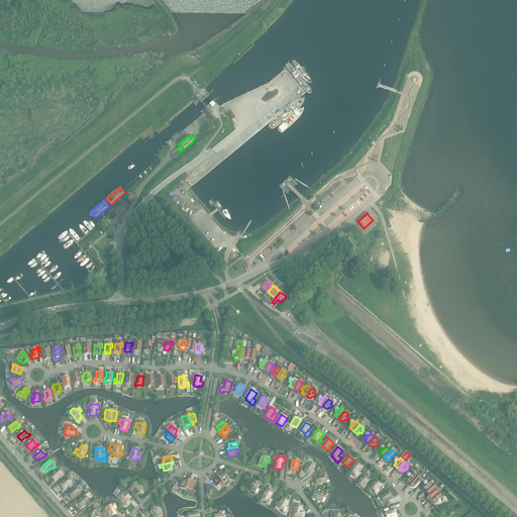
[(354,476),(353,477),(356,479),(360,474),(358,472),(363,467),(357,462),(350,471),(351,472),(350,473),(353,475),(354,476)]
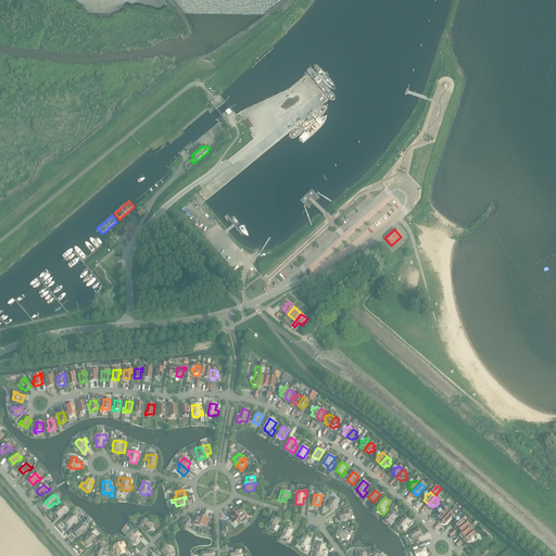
[(327,506),(332,510),(338,502),(332,498),(327,506)]
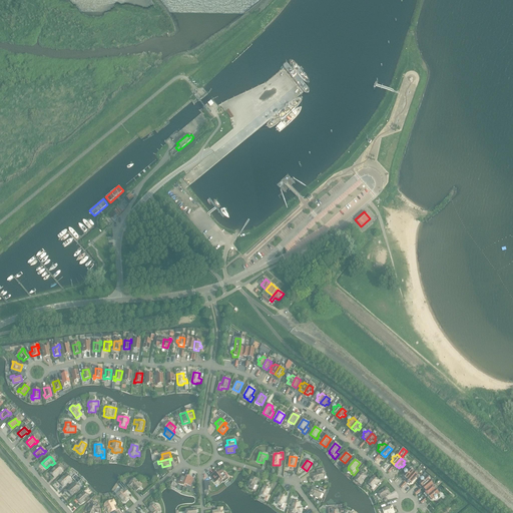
[(57,466),(50,473),(54,478),(59,474),(60,475),(63,472),(61,470),(62,469),(59,466),(58,467),(57,466)]
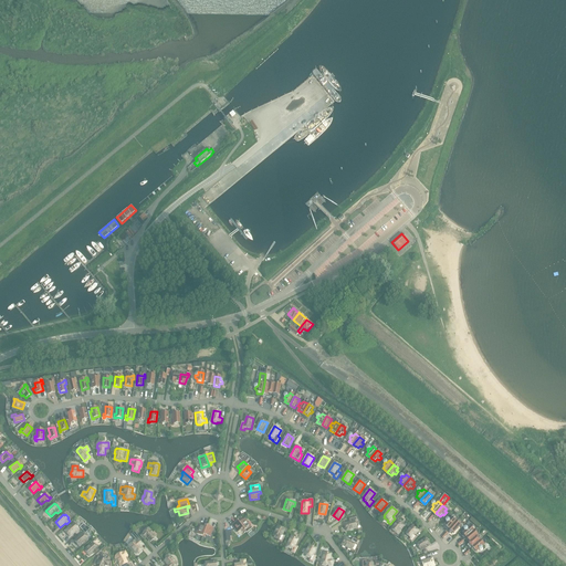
[(349,520),(349,523),(345,524),(346,531),(356,528),(355,522),(357,521),(356,517),(349,520)]
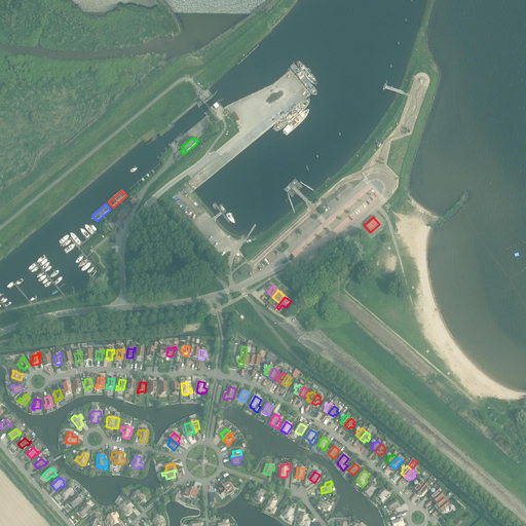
[(414,489),(418,492),(424,485),(420,482),(418,484),(417,483),(415,483),(415,484),(415,486),(416,487),(414,489)]
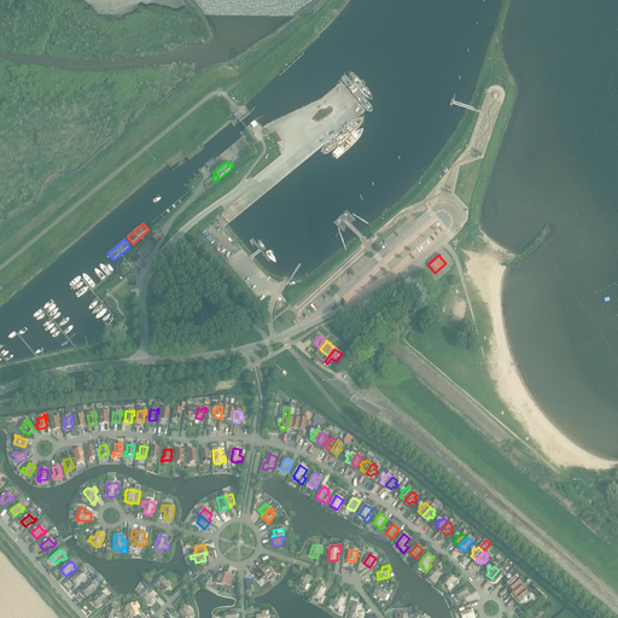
[(516,566),(513,569),(522,577),(525,573),(516,566)]
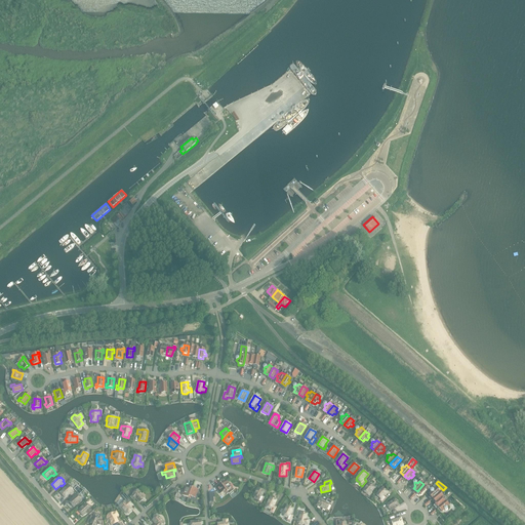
[(221,482),(220,484),(227,492),(229,494),(234,490),(232,488),(227,482),(224,484),(221,482)]
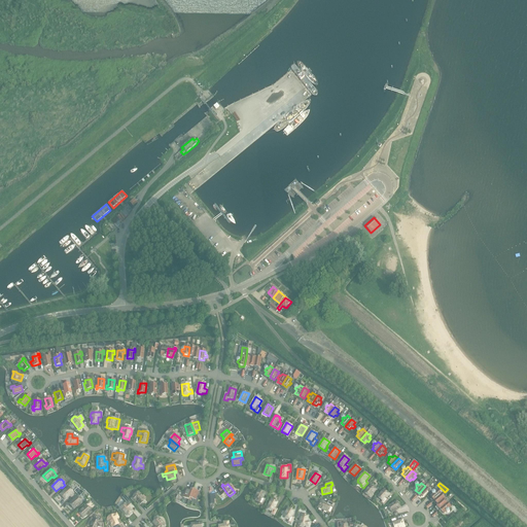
[(227,494),(221,486),(216,490),(221,496),(224,493),(226,495),(227,494)]
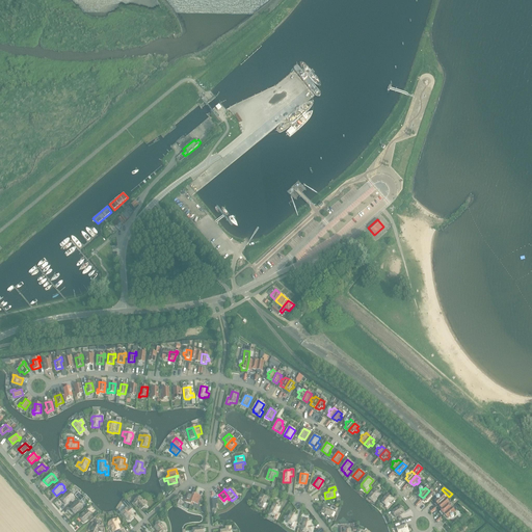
[(368,498),(374,503),(377,500),(376,499),(379,495),(374,490),(368,498)]
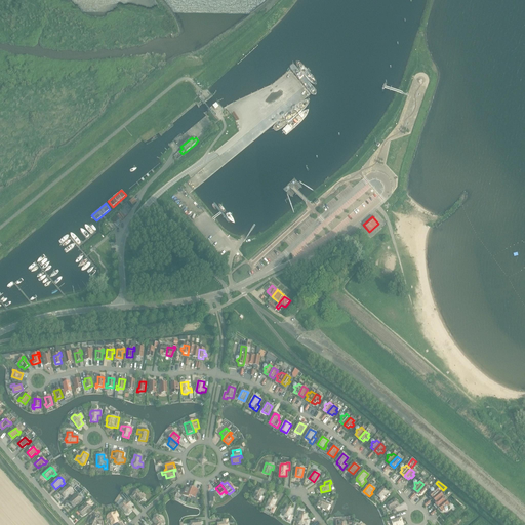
[(421,495),(428,488),(423,484),(417,491),(421,495)]
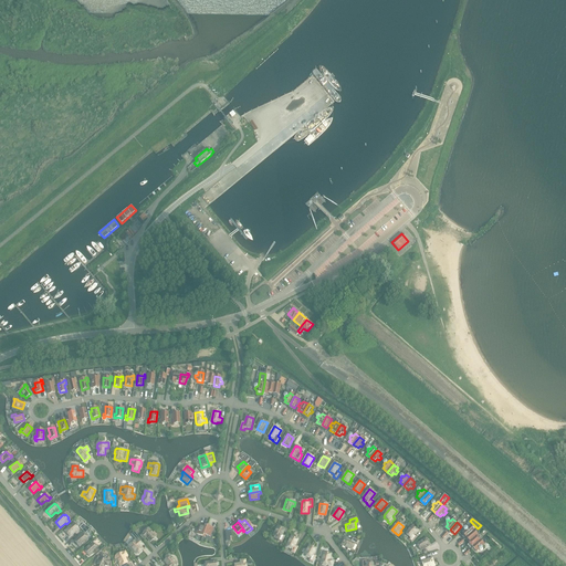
[(74,523),(65,531),(70,536),(74,533),(75,535),(81,531),(79,528),(74,523)]
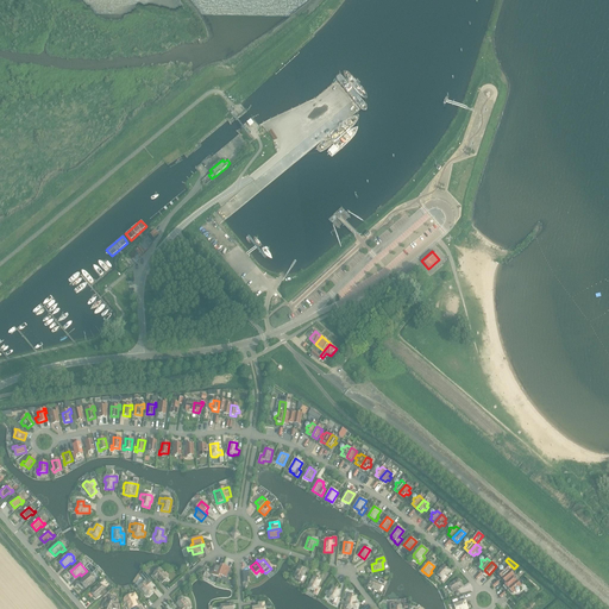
[(218,577),(223,566),(220,565),(219,567),(214,565),(211,575),(213,575),(212,578),(217,579),(218,577)]
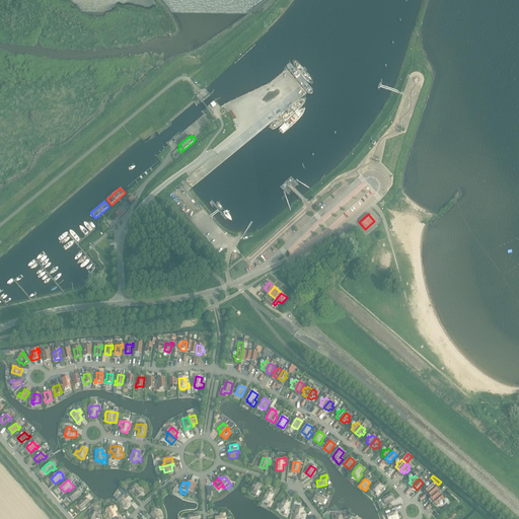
[(190,483),(186,492),(188,493),(189,491),(193,493),(196,485),(190,483)]
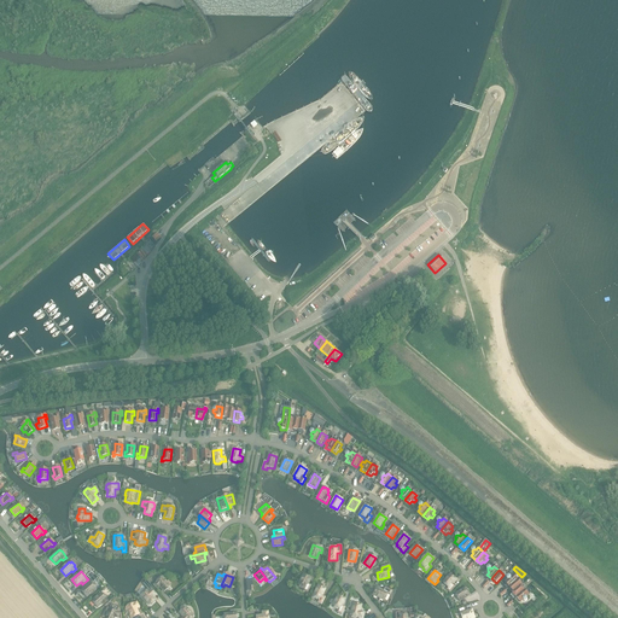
[(304,589),(303,590),(307,593),(310,586),(308,584),(310,578),(303,575),(298,586),(299,586),(299,587),(303,589),(304,589)]
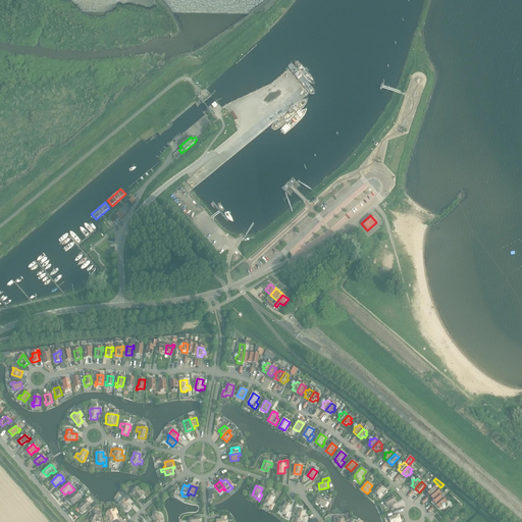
[(385,489),(380,485),(374,492),(378,497),(377,498),(380,501),(384,496),(382,493),(385,489)]
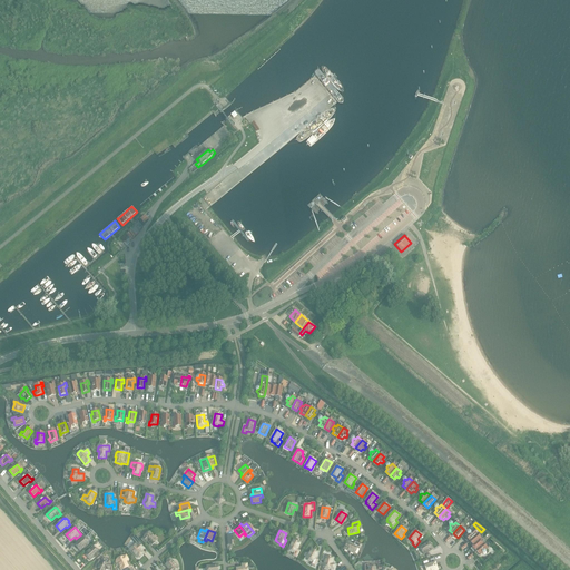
[(468,534),(469,536),(467,538),(470,542),(478,536),(474,531),(471,533),(470,532),(469,532),(468,533),(468,534)]
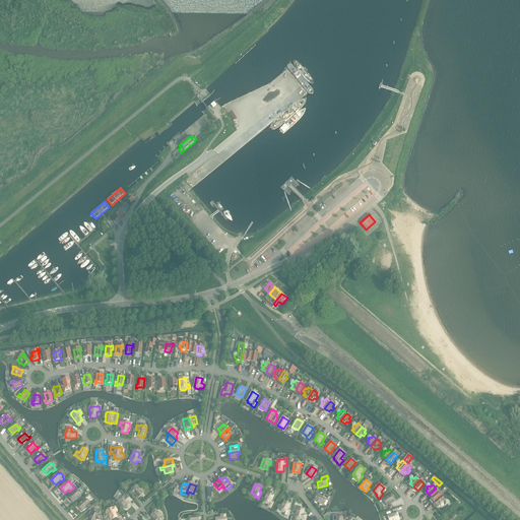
[(138,498),(143,494),(136,485),(135,486),(134,485),(131,489),(132,489),(131,490),(131,491),(129,493),(132,496),(134,494),(138,498)]
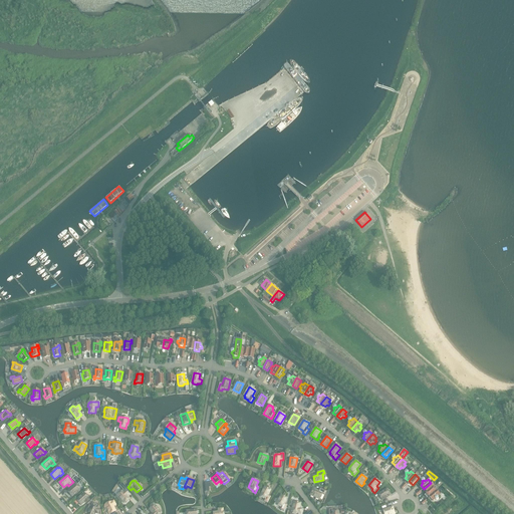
[(71,488),(67,492),(71,497),(75,493),(76,494),(79,491),(78,491),(79,490),(78,489),(79,488),(77,485),(76,486),(75,485),(73,483),(69,487),(71,488)]
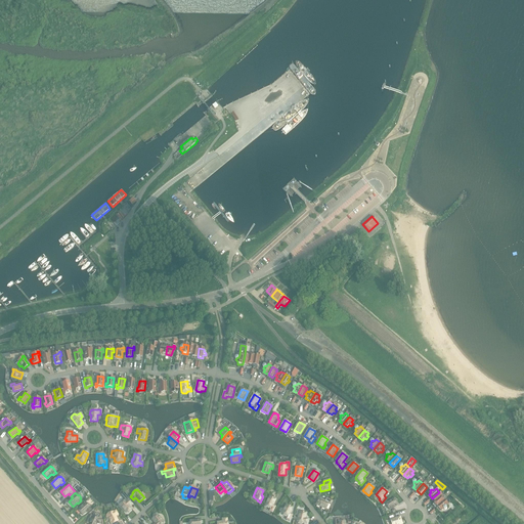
[(441,497),(443,496),(439,492),(432,498),(435,503),(441,497)]
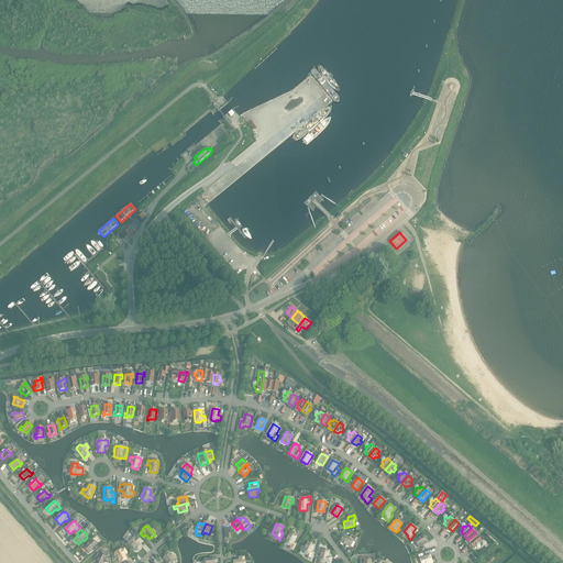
[(290,547),(289,549),(293,551),(296,544),(293,543),(296,537),(289,533),(284,543),(290,547)]
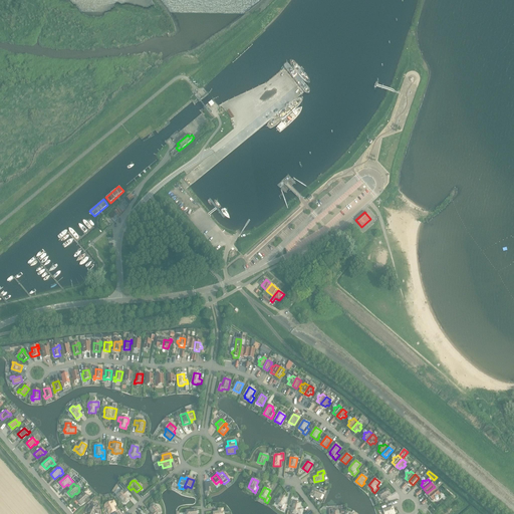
[(437,491),(433,488),(427,493),(426,494),(430,498),(437,491)]
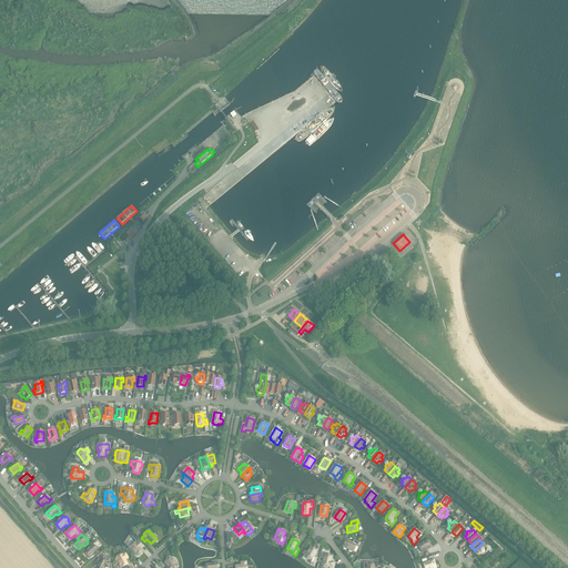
[(352,544),(346,540),(343,547),(353,551),(356,546),(358,547),(359,544),(353,540),(352,544)]
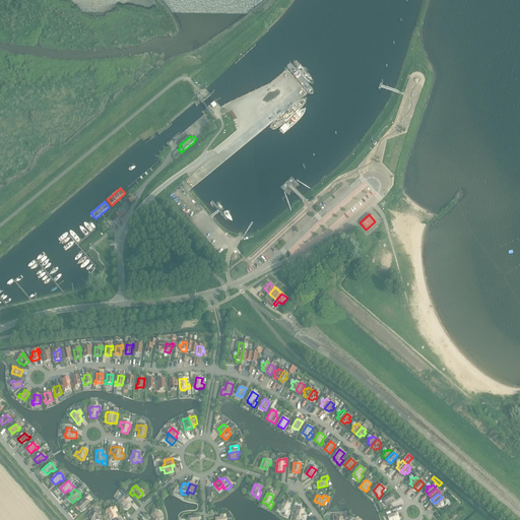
[(387,506),(395,501),(391,495),(383,500),(387,506)]
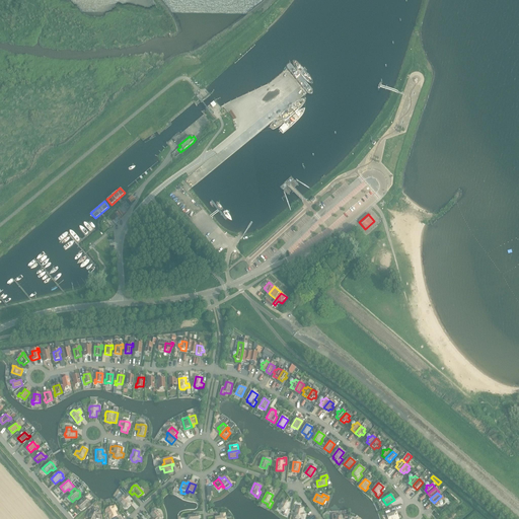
[(131,500),(127,495),(125,498),(123,496),(122,497),(122,496),(119,499),(120,500),(119,500),(126,508),(127,507),(127,508),(130,506),(129,505),(130,504),(128,502),(131,500)]
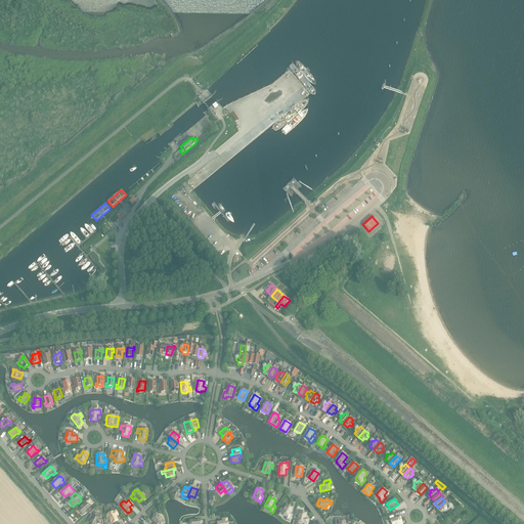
[(446,507),(448,505),(445,500),(438,508),(441,512),(443,510),(444,511),(446,511),(447,510),(447,508),(446,507)]
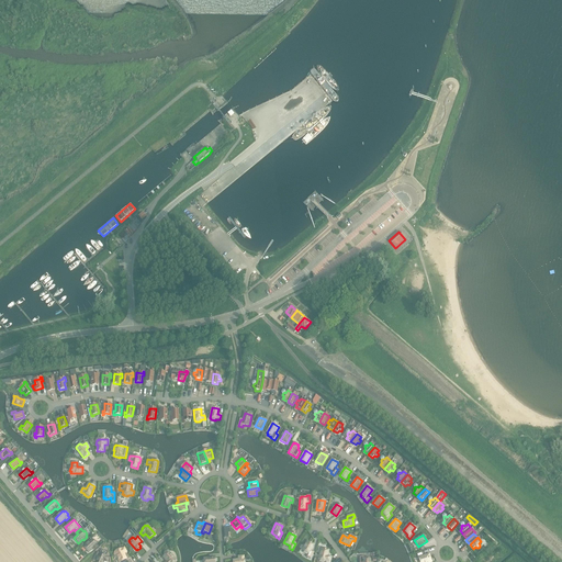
[(93,548),(94,550),(98,547),(96,543),(97,543),(94,540),(93,541),(92,540),(83,548),(88,552),(93,548)]
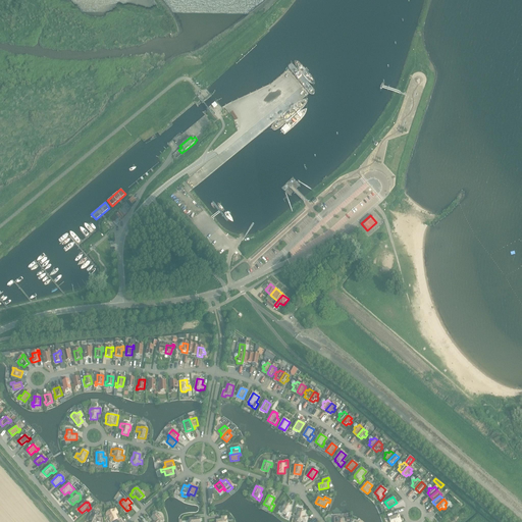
[(285,515),(284,517),(289,519),(291,513),(289,512),(292,506),(285,503),(283,507),(282,507),(280,510),(281,511),(280,512),(282,512),(281,513),(284,515),(285,515)]
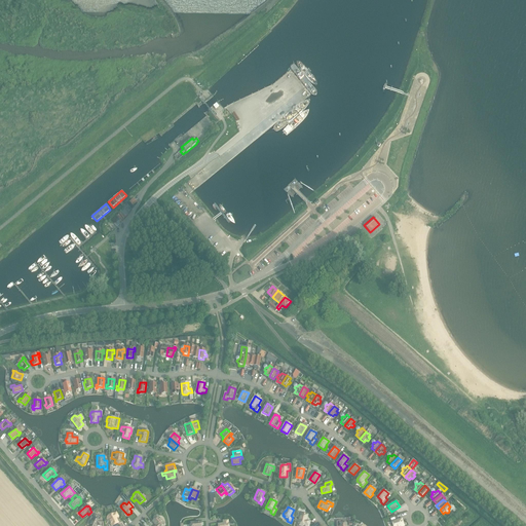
[(111,514),(108,516),(109,517),(107,517),(108,518),(107,519),(109,522),(110,522),(111,525),(113,525),(118,523),(115,519),(118,517),(116,513),(113,514),(112,515),(111,514)]
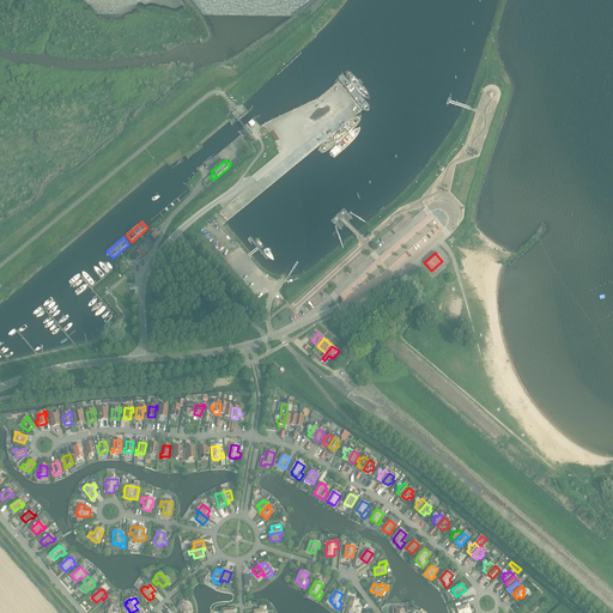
[(349,611),(349,612),(353,612),(354,612),(359,612),(360,607),(357,606),(358,600),(351,598),(347,611),(349,611)]
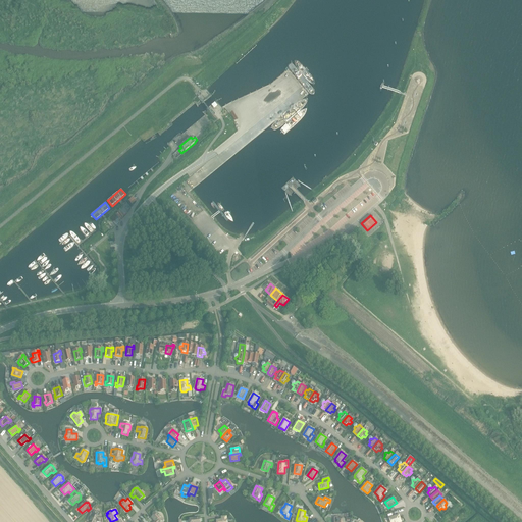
[(90,513),(87,521),(102,521),(102,519),(102,518),(99,517),(100,514),(94,511),(93,514),(90,513)]
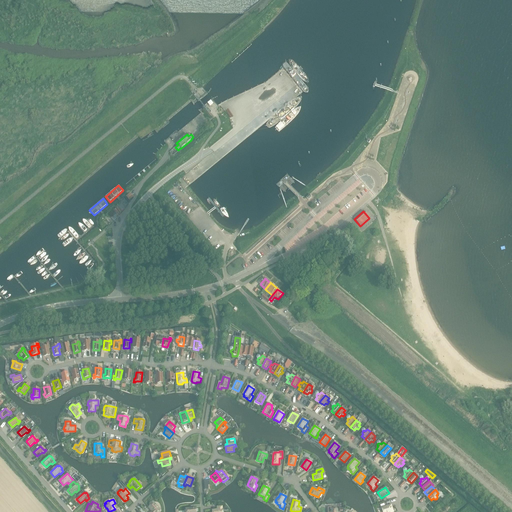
[(152,511),(151,511),(159,511),(160,511),(154,503),(148,507),(152,511)]
